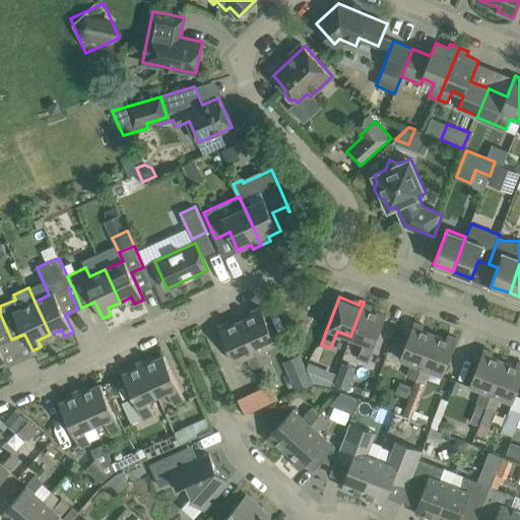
[(350,336),(364,341),(358,358),(368,362),(386,315),(372,310),(373,306),(364,302),(350,336)]
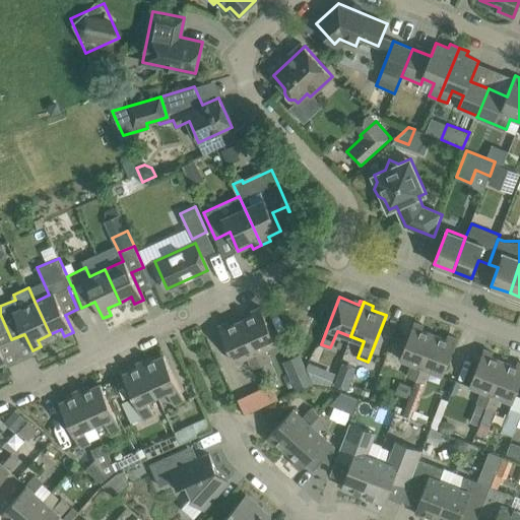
[(253,315),(242,320),(262,366),(268,378),(276,375),(265,348),(277,343),(261,307),(252,311),(253,315)]
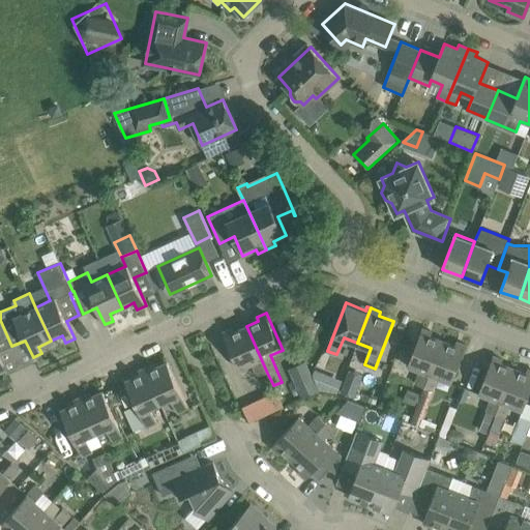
[(0,372),(6,370),(0,354),(0,351),(11,346),(0,320),(0,372)]
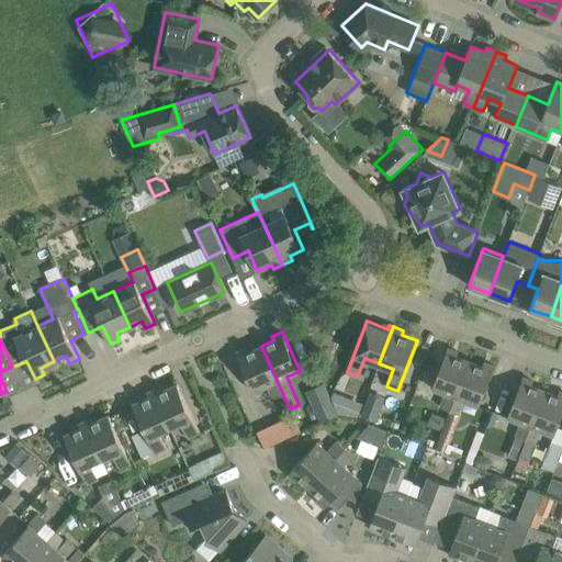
[(254,390),(260,405),(283,395),(261,346),(248,351),(247,347),(236,352),(254,390)]
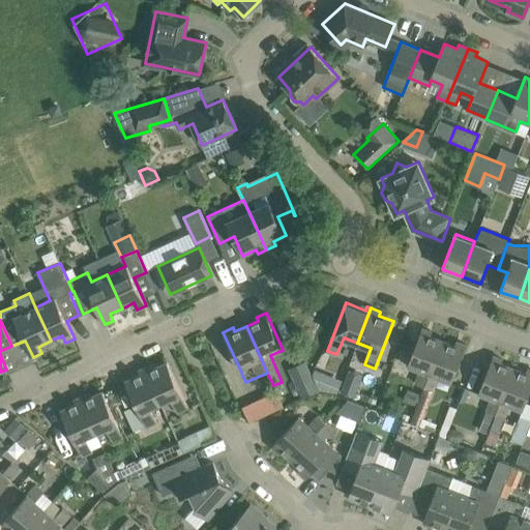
[(432,331),(422,328),(407,366),(420,371),(415,384),(424,387),(443,341),(431,335),(432,331)]
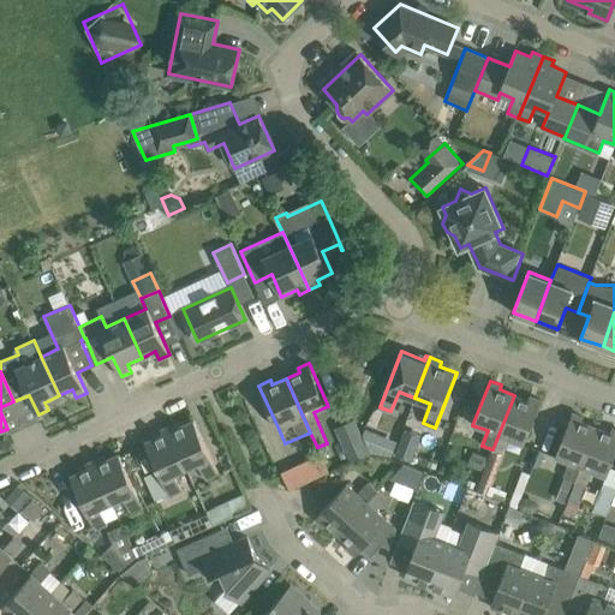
[(527,400),(514,395),(493,449),(503,454),(508,439),(524,445),(541,400),(530,396),(527,400)]
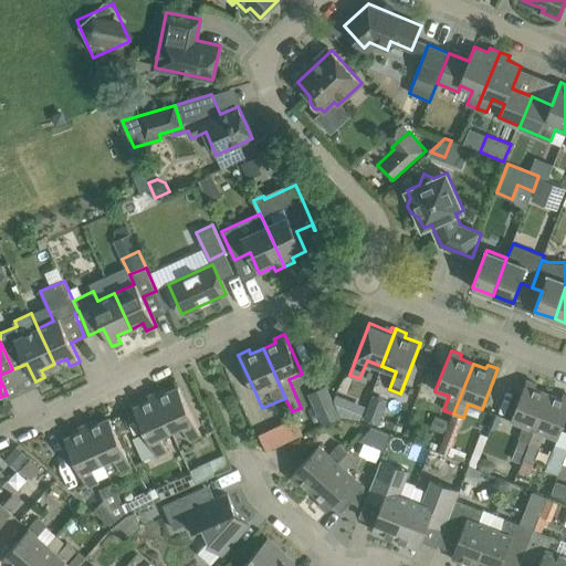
[(520,439),(530,443),(548,392),(536,388),(537,384),(526,379),(511,420),(525,426),(520,439)]
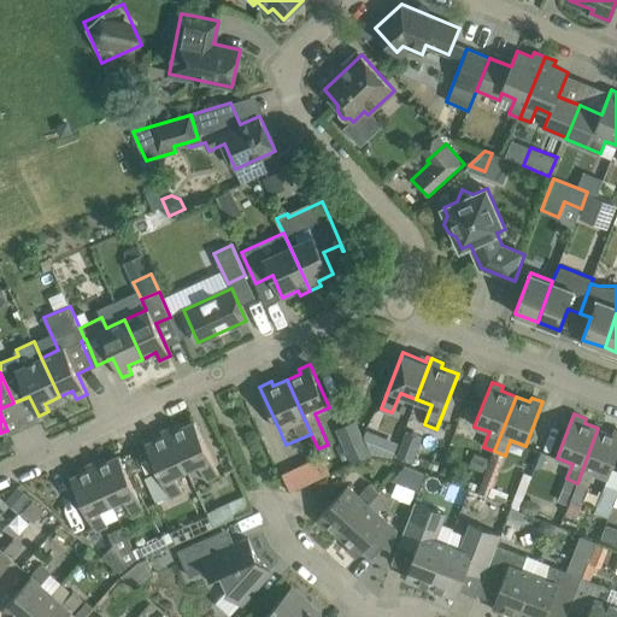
[(357,419),(336,428),(352,465),(372,456),(357,419)]
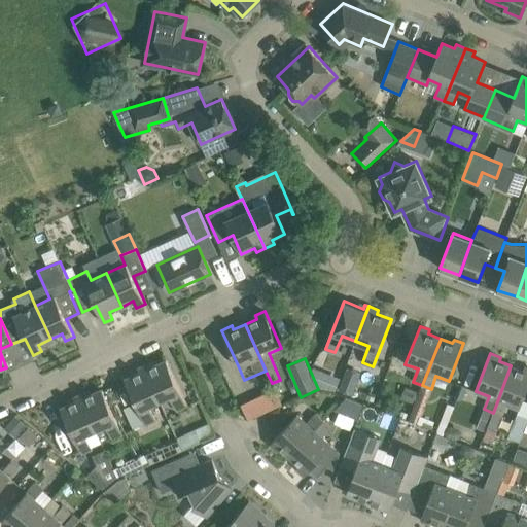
[(150,362),(144,365),(160,400),(170,396),(176,411),(187,406),(166,360),(151,366),(150,362)]
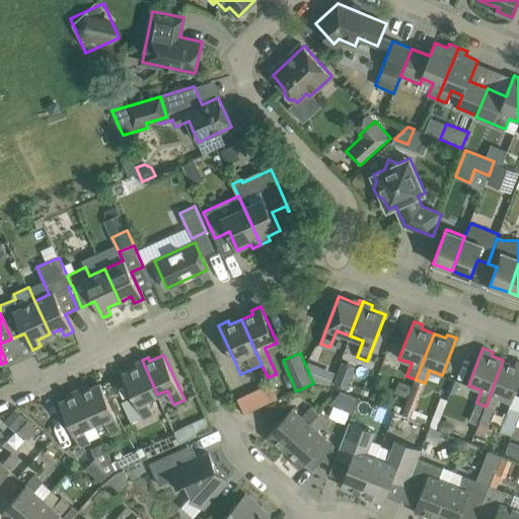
[(157,394),(142,360),(136,363),(137,366),(123,373),(143,418),(154,413),(148,398),(157,394)]
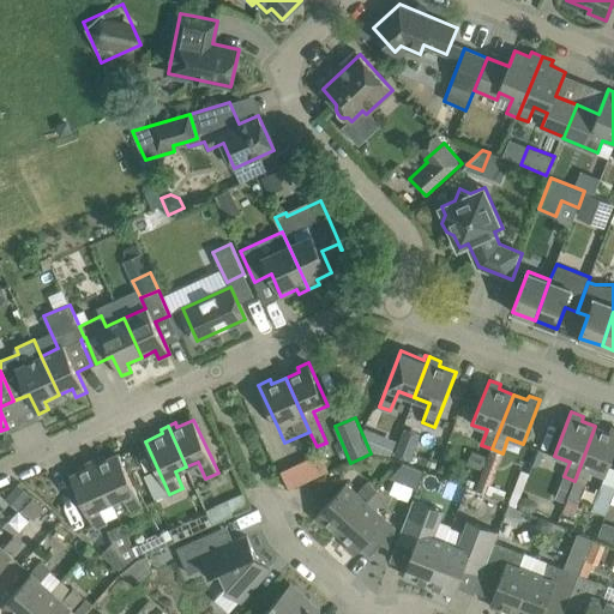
[(575,481),(584,485),(590,470),(606,476),(613,452),(613,428),(611,427),(609,432),(595,426),(575,481)]
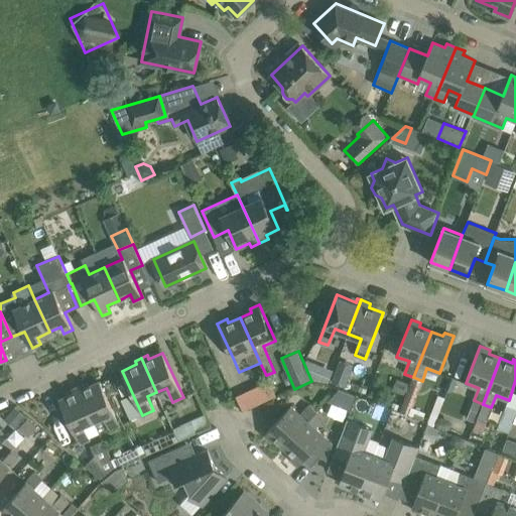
[(310,380),(311,380),(318,364),(306,359),(304,365),(309,376),(309,377),(310,380)]
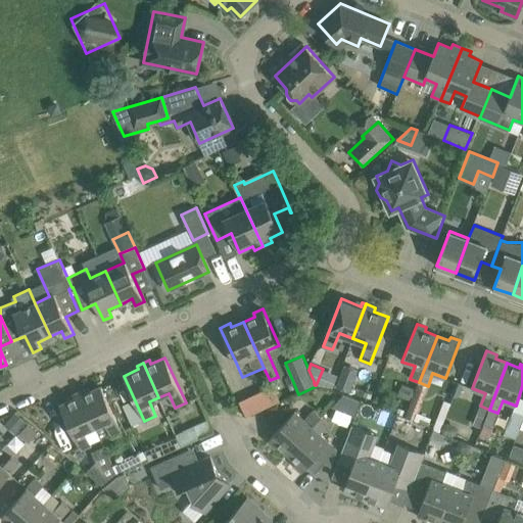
[(340,378),(336,387),(349,392),(353,383),(340,378)]
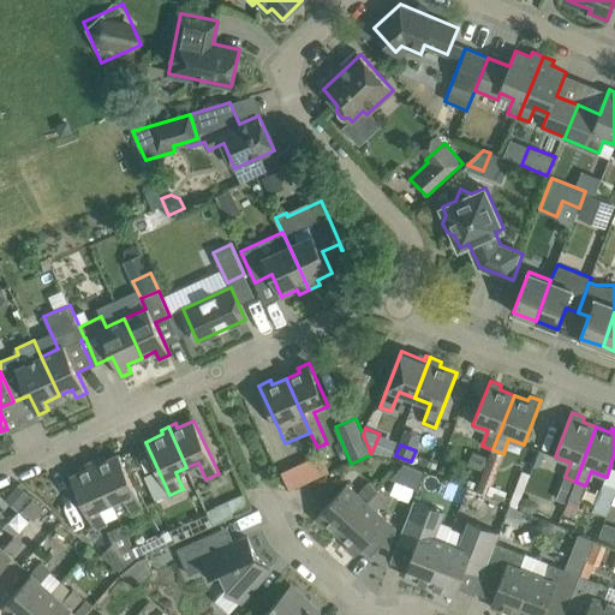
[(493,449),(476,490),(487,494),(491,485),(503,454),(493,449)]
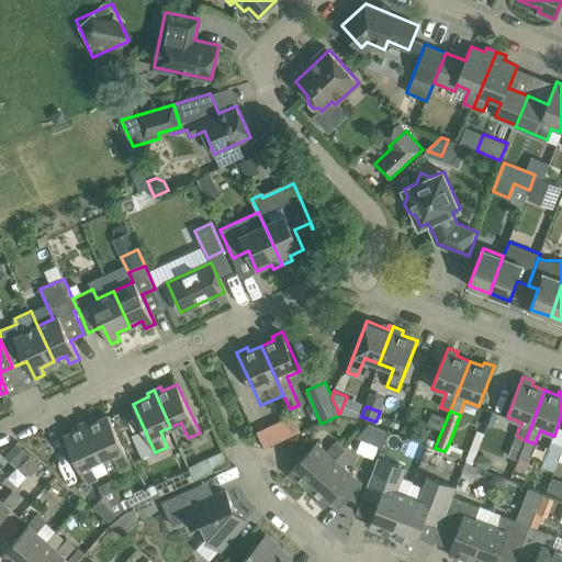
[(271,444),(300,430),(292,413),(282,417),(287,426),(268,435),(271,444)]
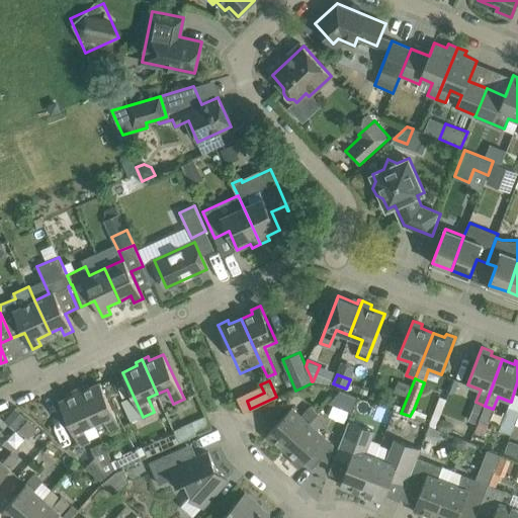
[(84,385),(78,387),(94,423),(104,418),(111,432),(121,428),(100,382),(86,389),(84,385)]
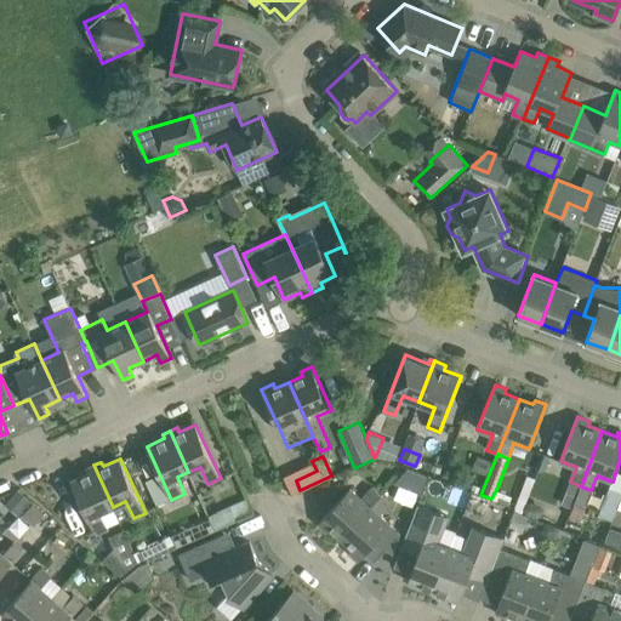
[(113,507),(93,465),(86,468),(89,473),(72,480),(96,535),(109,529),(101,512),(113,507)]
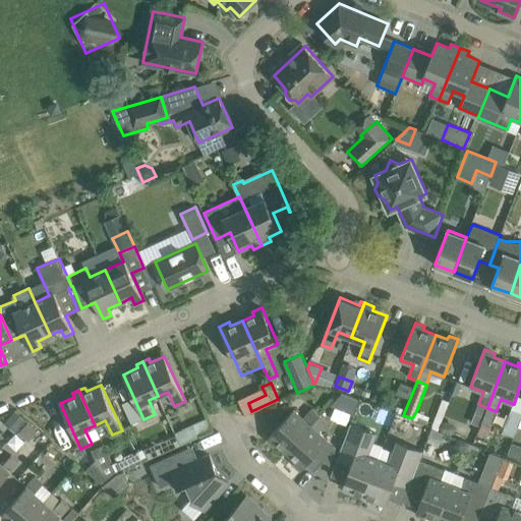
[(334,407),(345,394),(342,393),(331,405),(334,407)]
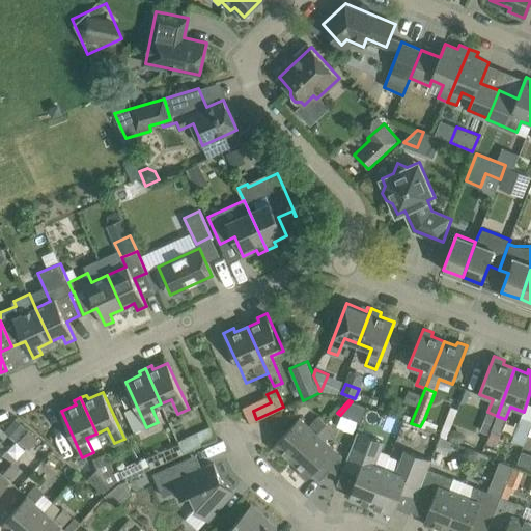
[(530,418),(522,415),(512,441),(527,446),(530,434),(530,418)]
